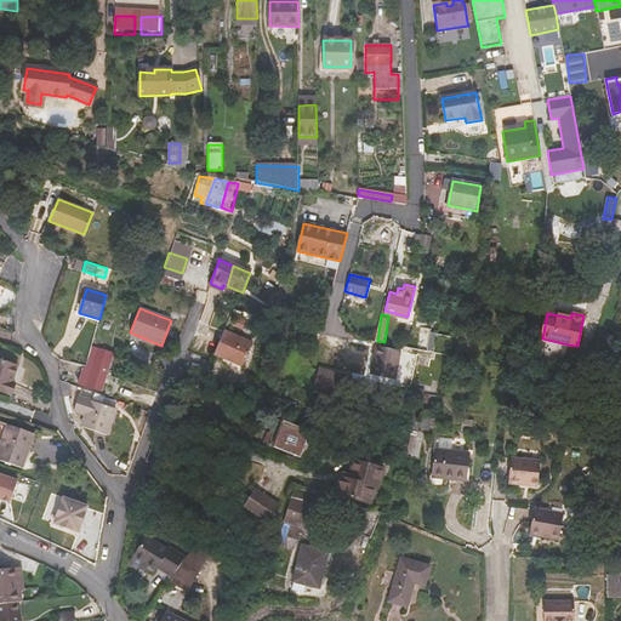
[(224,330),(215,354),(243,366),(252,342),(224,330)]
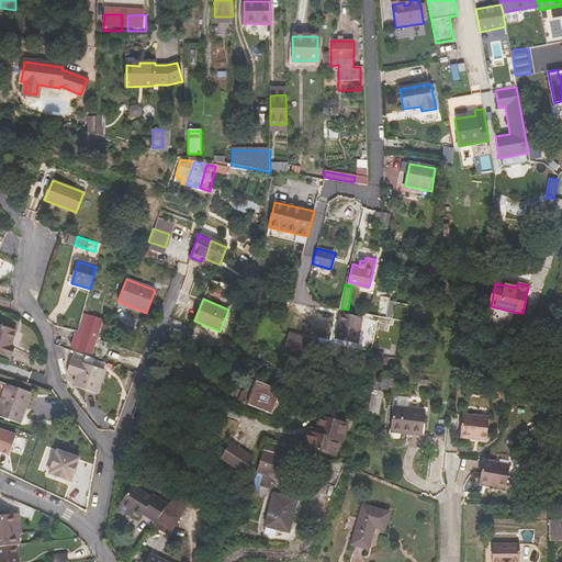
[(489,314),(512,318),(514,312),(491,306),(489,314)]
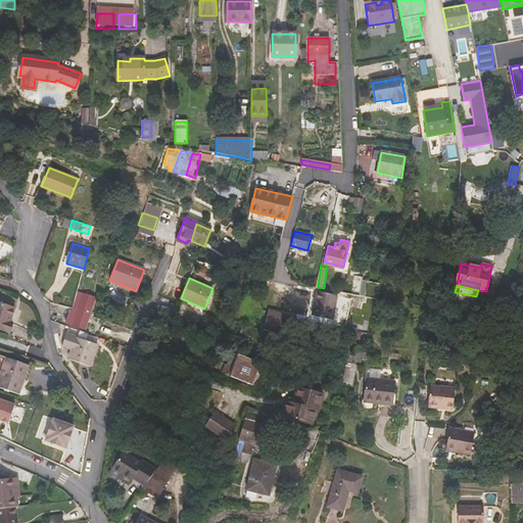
[(84,328),(93,298),(77,293),(73,308),(70,307),(66,323),(84,328)]
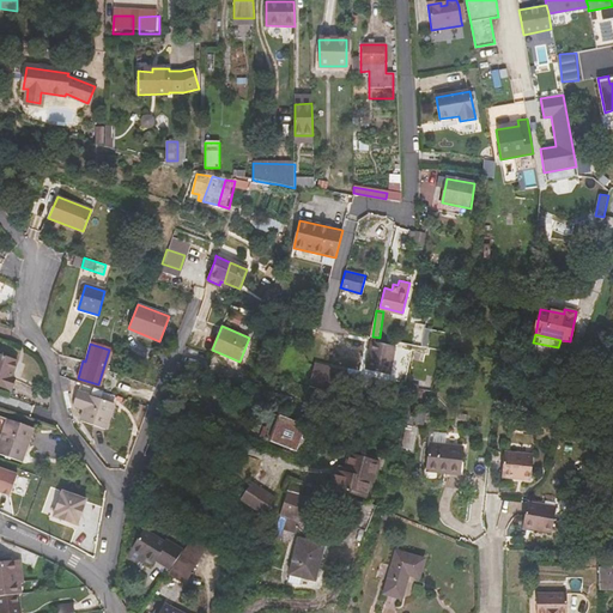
[(365,370),(389,375),(394,349),(370,344),(365,370)]
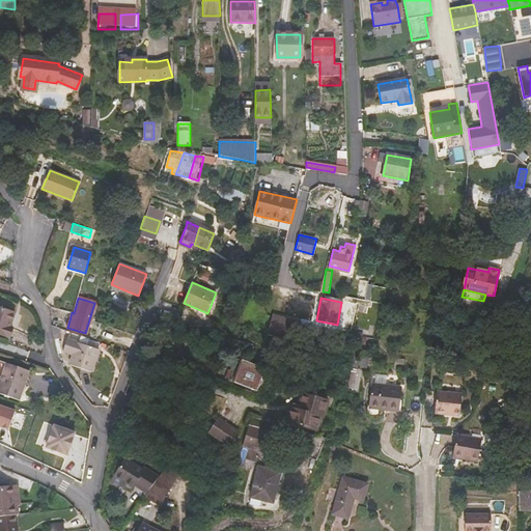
[(0,306),(0,333),(10,337),(14,327),(10,326),(15,312),(0,306)]
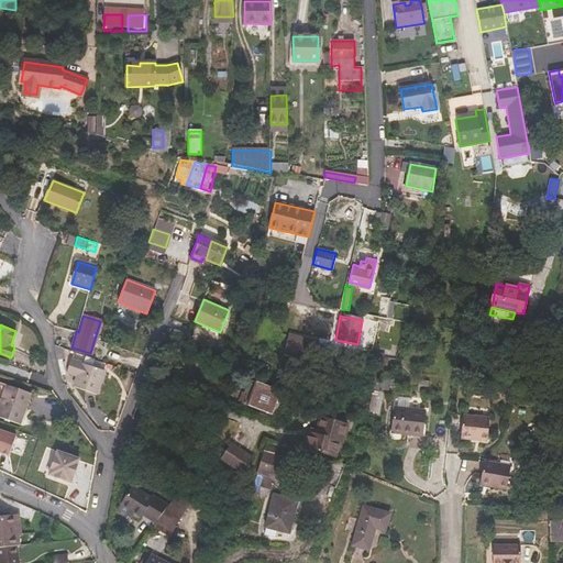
[(287,335),(282,354),(299,360),(304,340),(287,335)]
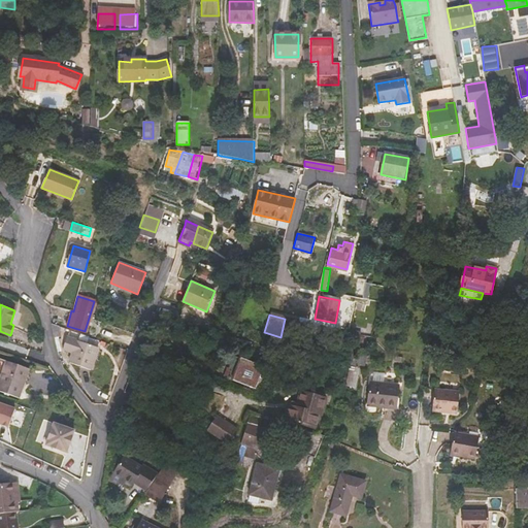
[(206,321),(192,316),(189,325),(203,330),(206,321)]
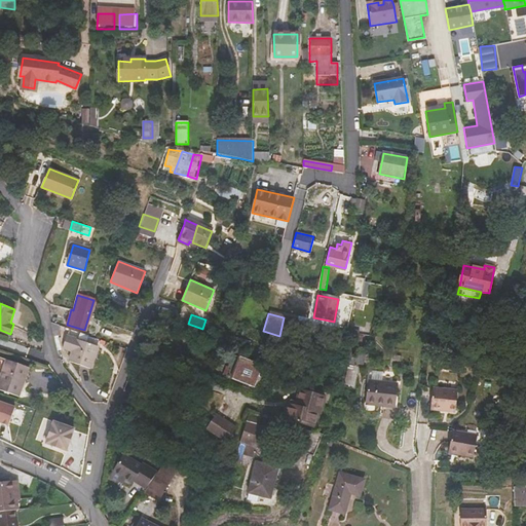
[(62,348),(72,352),(69,361),(90,368),(98,347),(66,337),(62,348)]
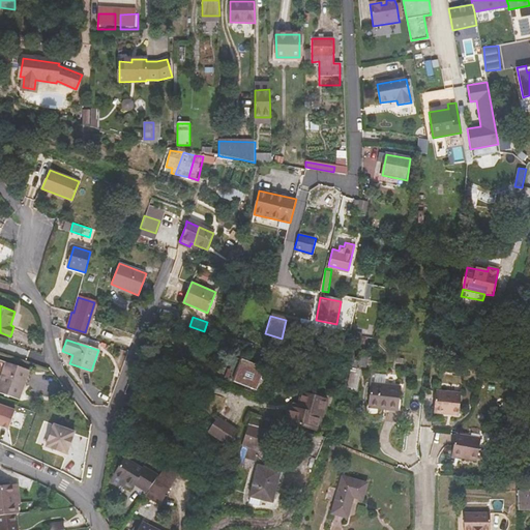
[(260,351),(248,347),(245,358),(257,362),(260,351)]
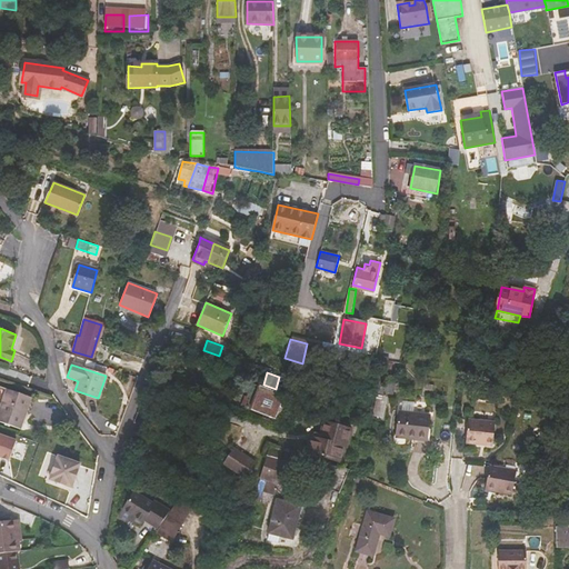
[(160,385),(162,378),(151,373),(150,376),(149,380),(160,385)]
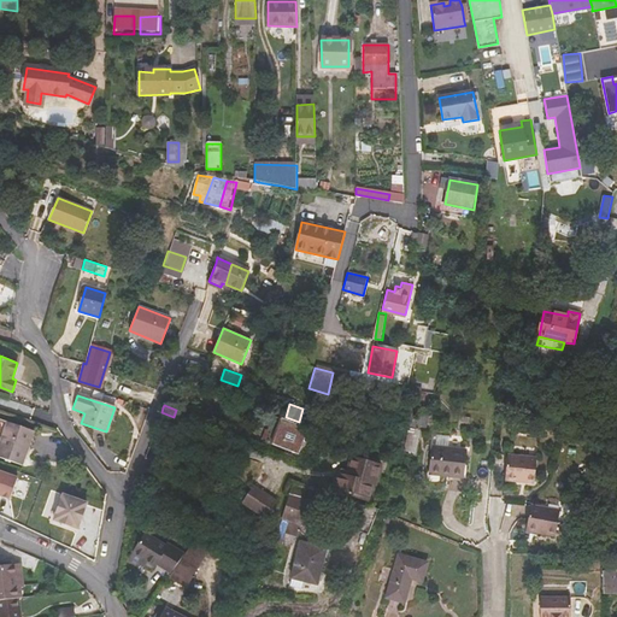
[(297,432),(299,424),(282,418),(281,418),(274,416),(272,422),(270,421),(266,430),(270,432),(268,441),(272,442),(272,444),(298,452),(304,434),(297,432)]
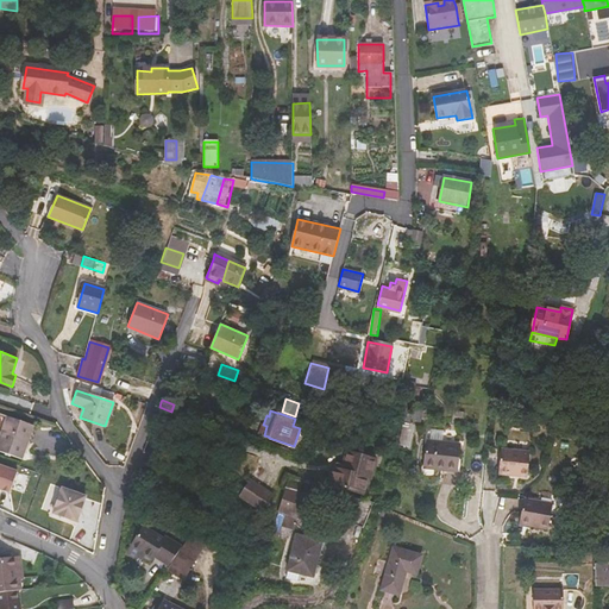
[(26,446),(24,445),(31,425),(8,416),(0,439),(0,451),(22,459),(26,446)]
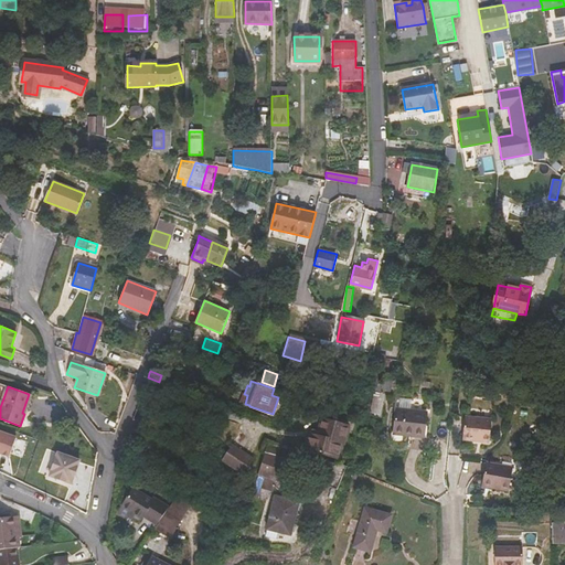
[(385,393),(391,394),(392,388),(382,386),(380,392),(374,391),(370,412),(381,414),(385,393)]
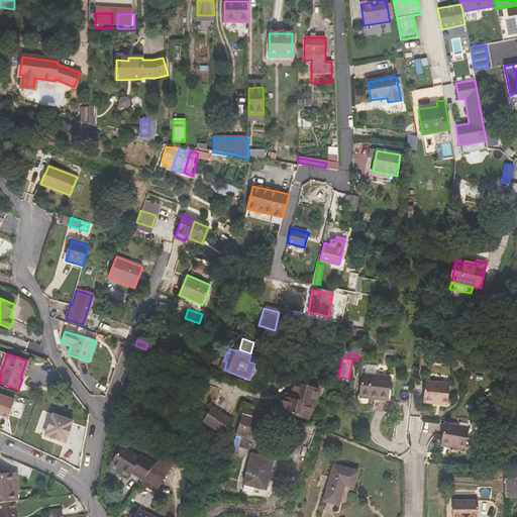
[(25,380),(31,362),(26,360),(20,378),(22,379),(25,380)]
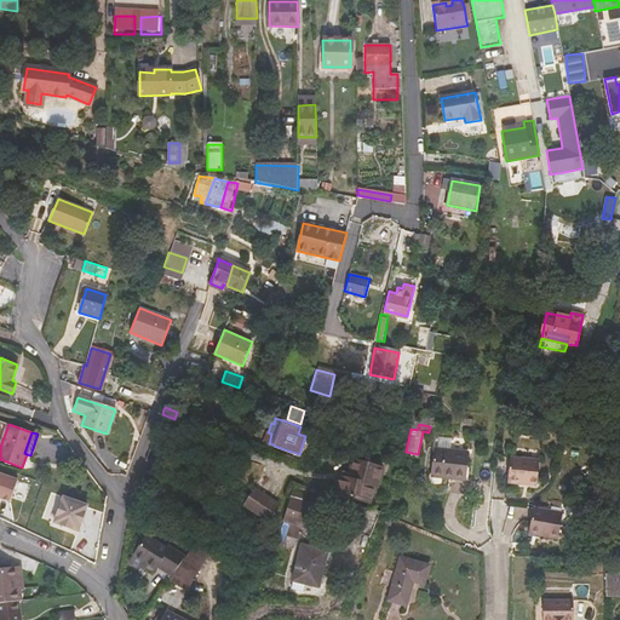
[(469,453),(435,449),(432,476),(465,480),(469,453)]
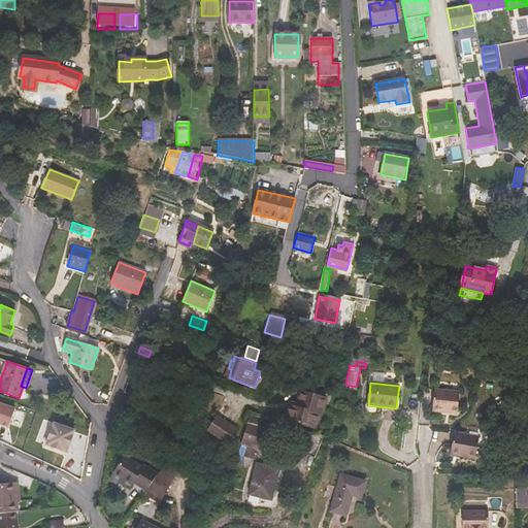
[(459,392),(435,390),(433,407),(443,408),(442,413),(457,414),(459,392)]
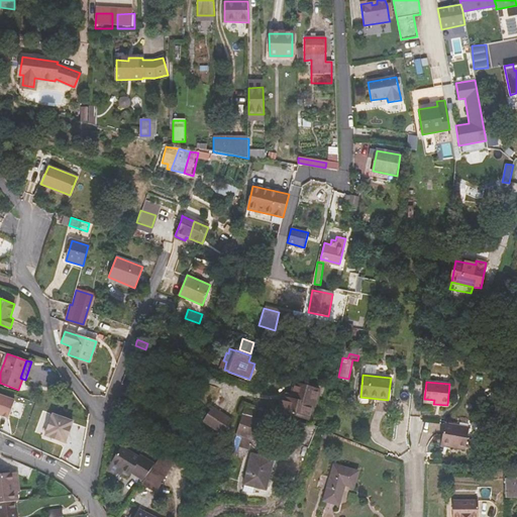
[(290,393),(289,398),(284,397),(280,411),(308,418),(311,406),(314,406),(318,390),(293,383),(290,393)]
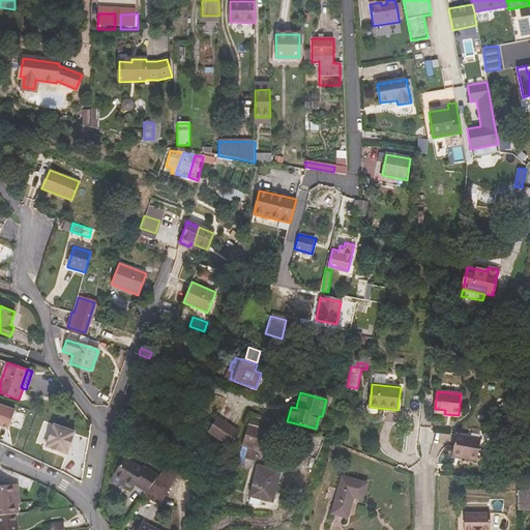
[(16,410),(0,405),(0,424),(8,429),(16,410)]
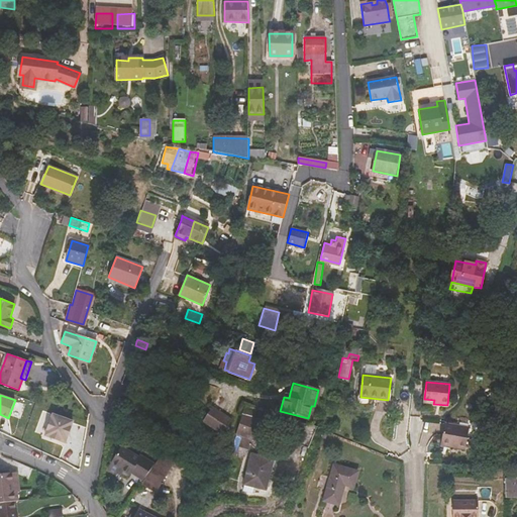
[(232,423),(213,409),(204,422),(223,435),(232,423)]
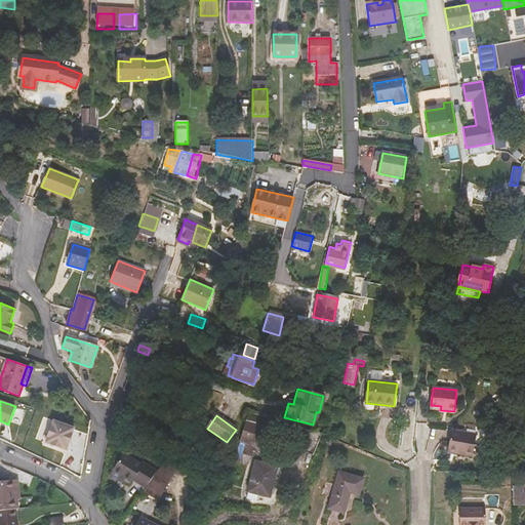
[(74,428),(53,420),(46,442),(67,449),(74,428)]
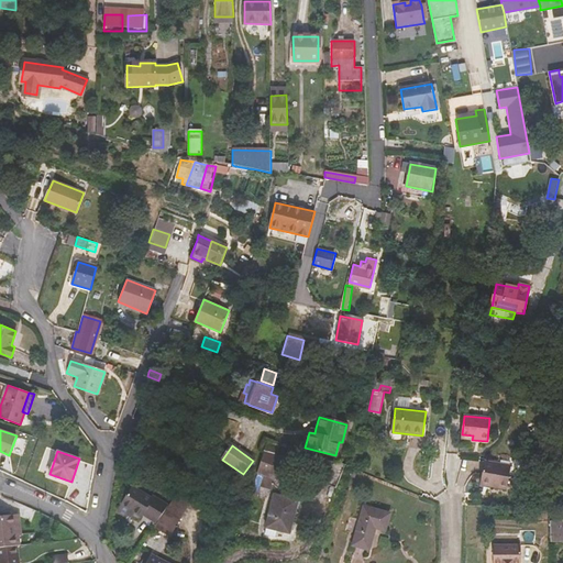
[(284,456),(264,451),(254,483),(262,485),(273,489),(276,478),(277,479),(284,456)]
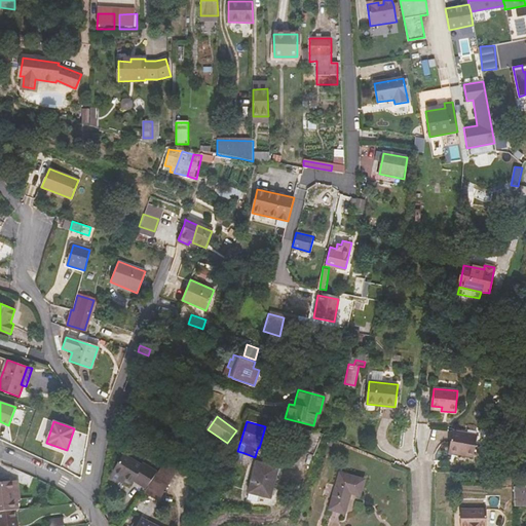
[(302,445),(317,450),(323,435),(307,429),(302,445)]
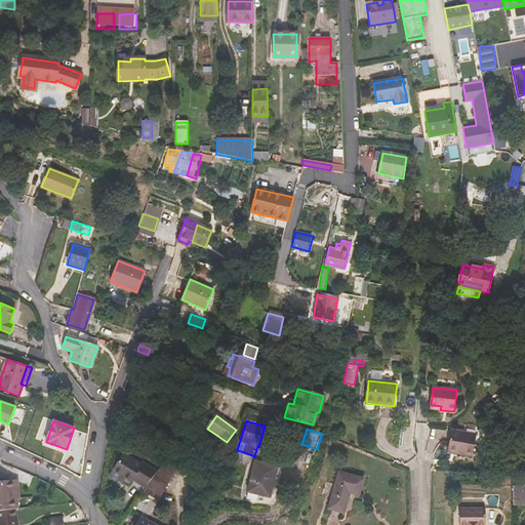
[(476,436),(451,431),(448,447),(459,449),(458,453),(473,455),(476,436)]
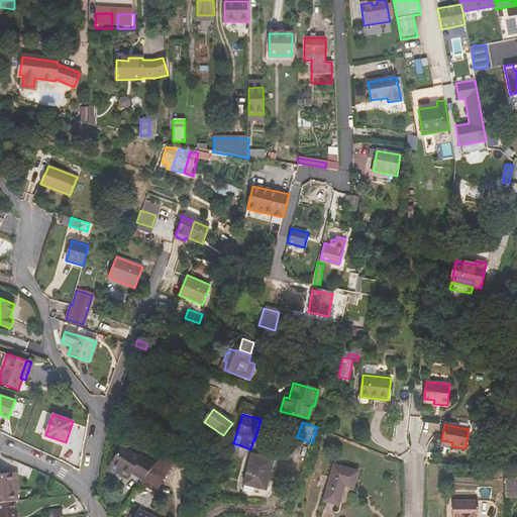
[(237,456),(240,445),(233,443),(230,454),(237,456)]
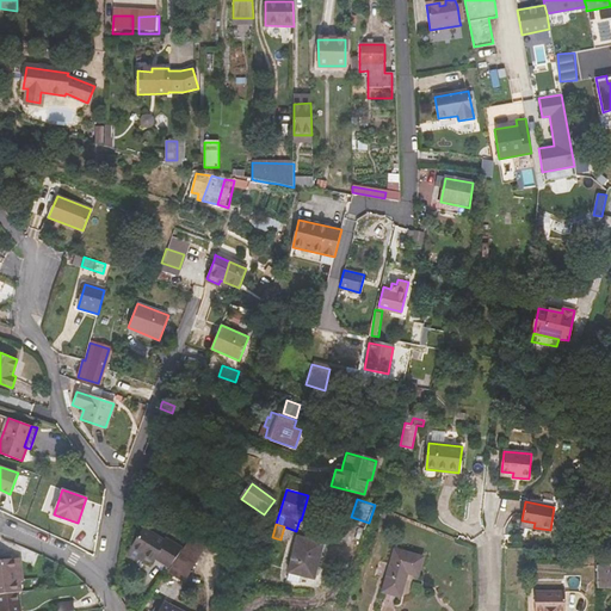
[(153,560),(156,556),(170,565),(181,545),(167,536),(165,539),(146,528),(129,555),(137,561),(142,553),(153,560)]
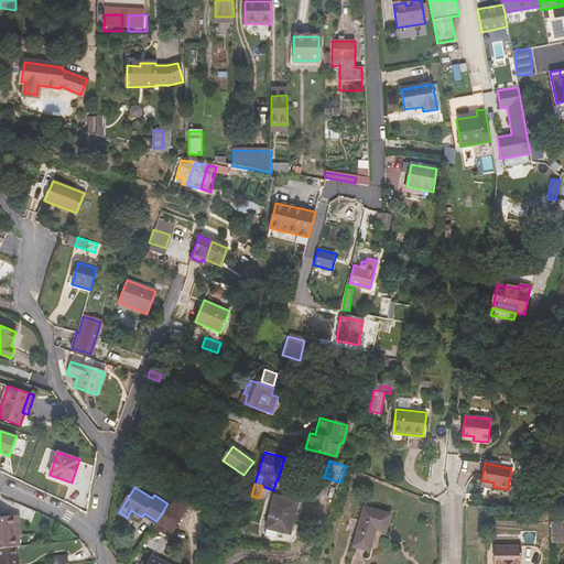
[(156,528),(169,537),(194,497),(180,490),(156,528)]
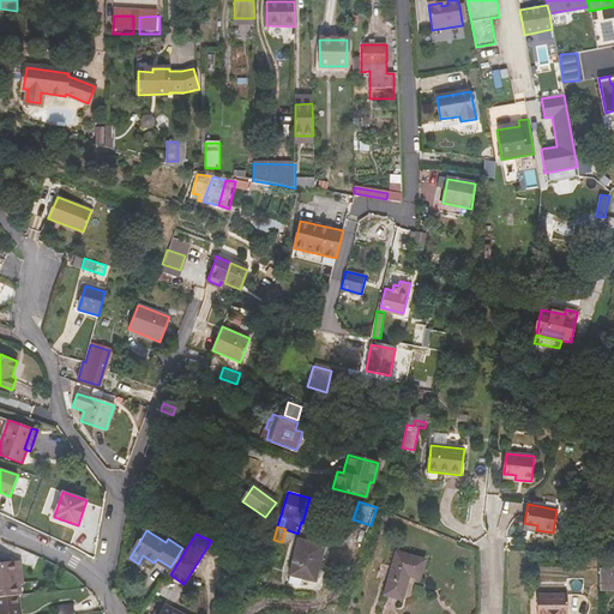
[(292,575),(289,583),(300,585),(302,578),(314,581),(323,546),(299,540),(290,575),(292,575)]
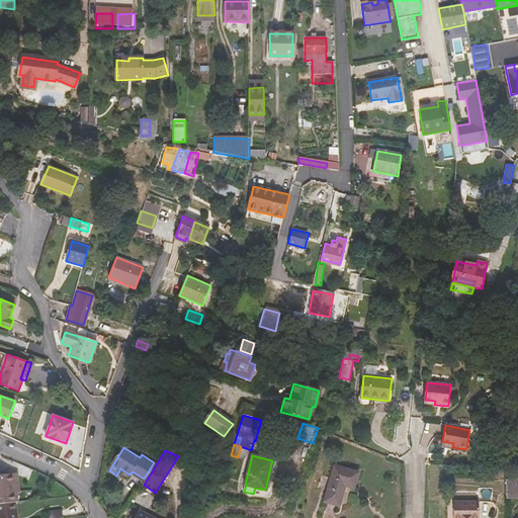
[(354,488),(358,471),(335,465),(325,501),(340,505),(345,486),(354,488)]
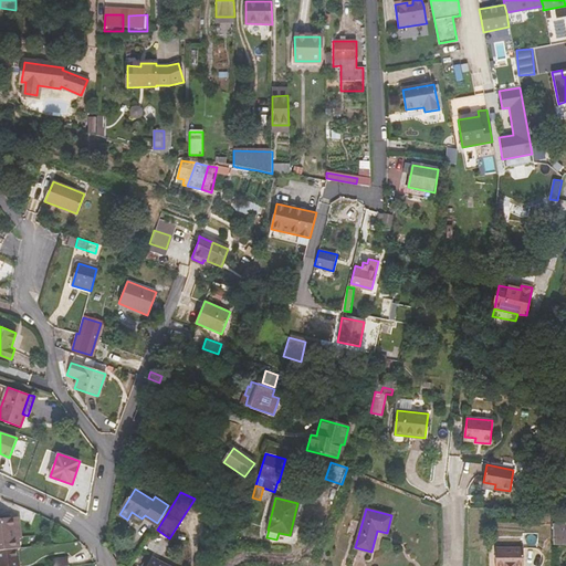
[(0,549),(16,548),(19,548),(18,536),(14,536),(12,519),(0,519),(0,549)]
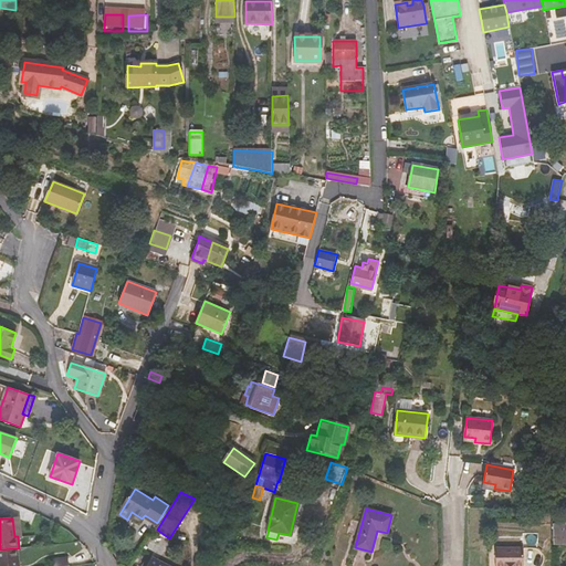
[(565,530),(565,525),(555,525),(555,544),(565,543),(565,530)]
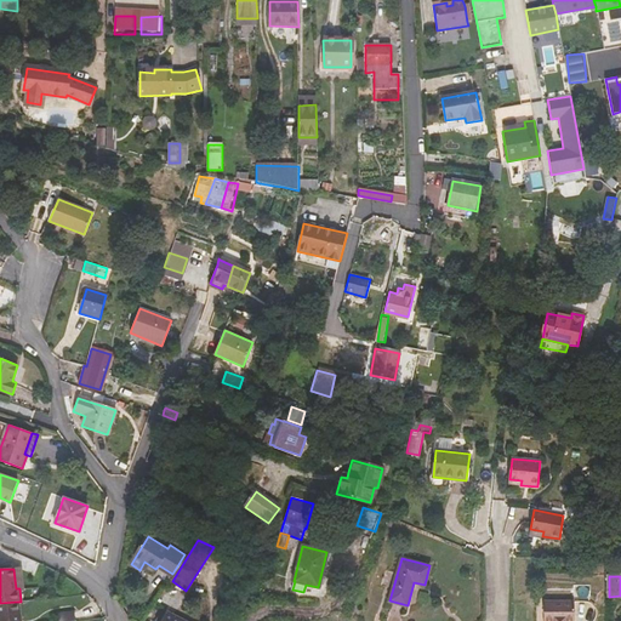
[(0,620),(18,620),(17,602),(0,603),(0,620)]
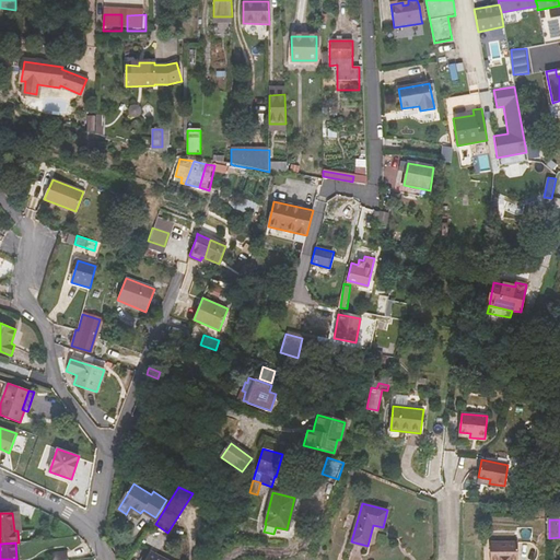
[(518,559),(518,543),(491,543),(491,559),(518,559)]
